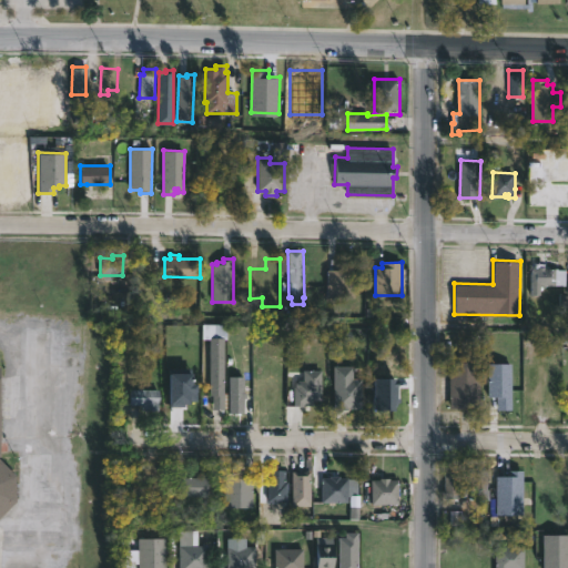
[(356,264),(355,301),(326,300),(327,270),(335,271),(336,263),(356,264)]
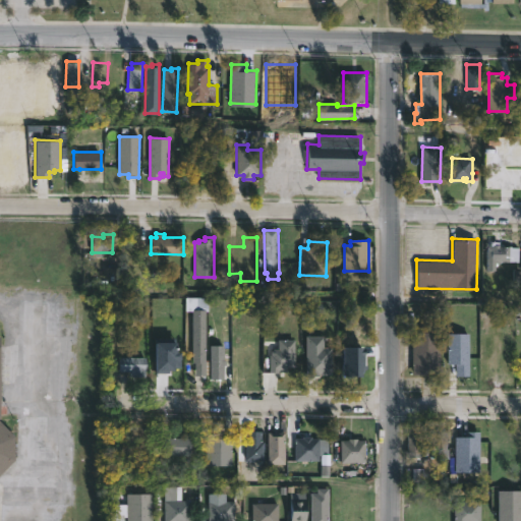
[(501,242),(501,246),(520,247),(520,263),(496,263),(496,271),(487,271),(488,246),(490,246),(490,242),(501,242)]
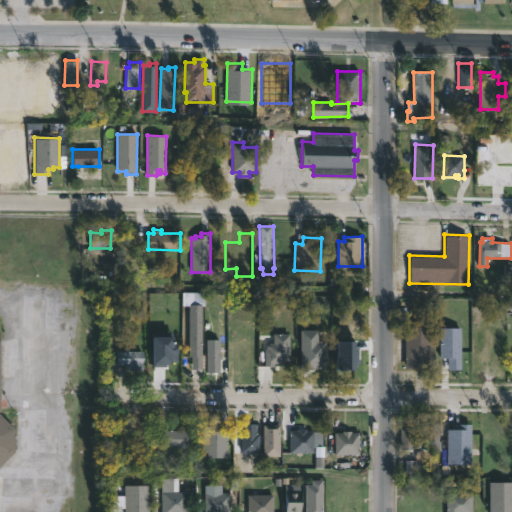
[(183,292),(205,292),(204,305),(202,305),(201,369),(191,368),(191,356),(189,355),(189,306),(183,305),(183,292)]
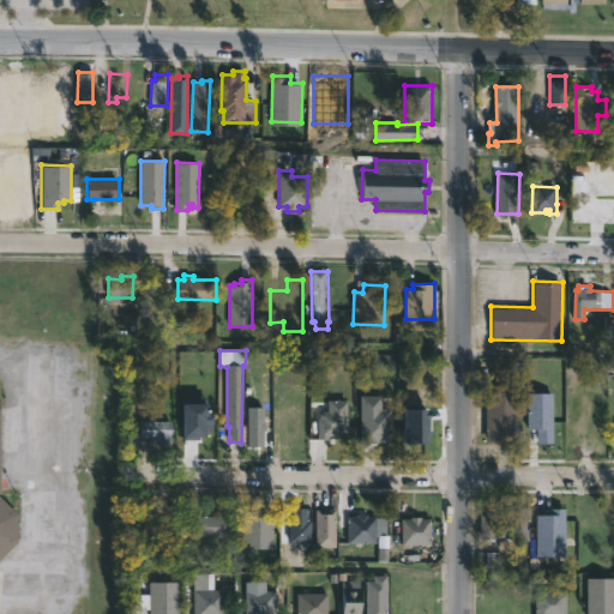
[(522,391),(521,444),(488,444),(489,391),(522,391)]
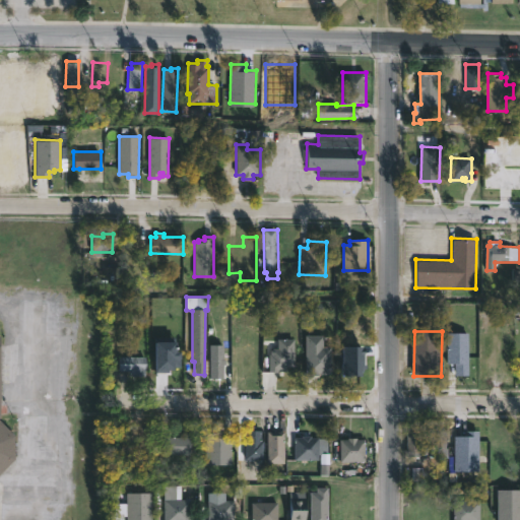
[(471,333),(471,376),(457,376),(457,363),(449,363),(450,333),(471,333)]
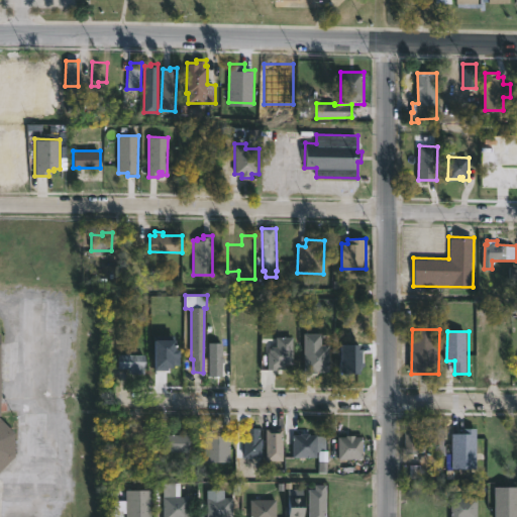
[(0,333),(1,333),(1,415),(1,417),(16,432),(16,456),(0,473),(0,333)]
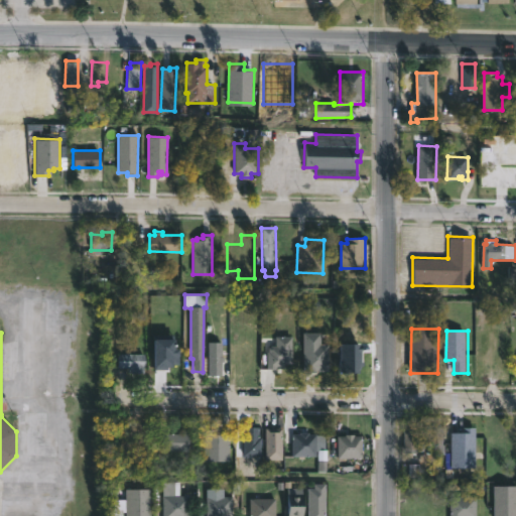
[(320,333),(320,344),(327,344),(328,371),(303,372),(302,333),(320,333)]
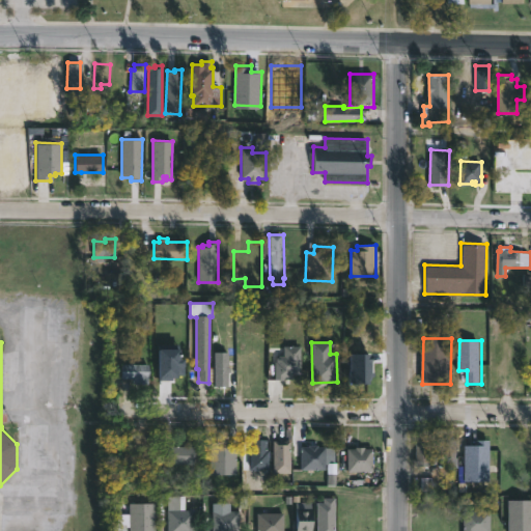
[(291,380),(274,380),(275,362),(276,362),(276,358),(279,356),(283,356),(283,345),(301,346),(301,373),(291,372),(291,380)]
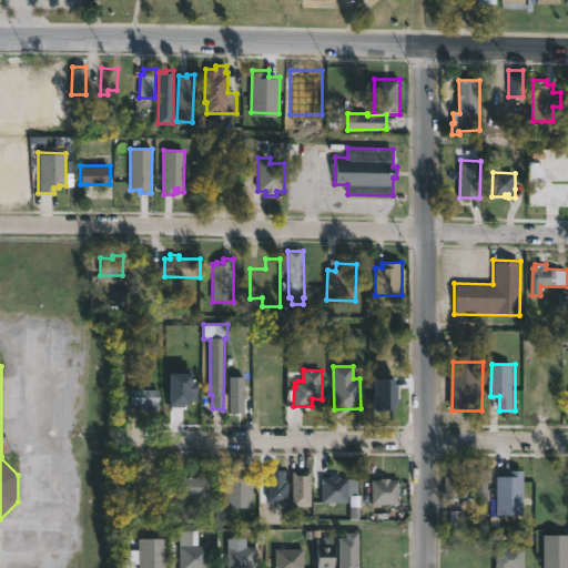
[(244,376),(244,392),(247,392),(247,398),(244,398),(244,414),(227,414),(227,376),(244,376)]
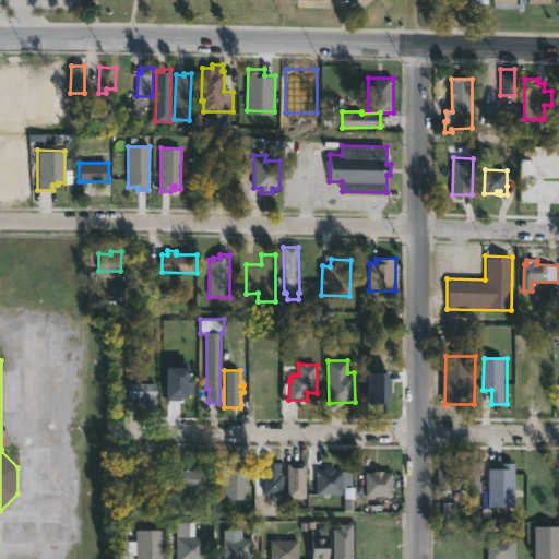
[(188,405),(181,405),(181,378),(200,378),(200,405),(188,405)]
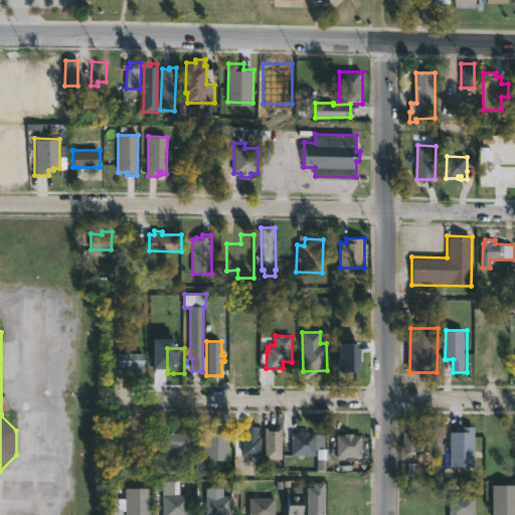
[(145,353),(144,372),(128,371),(128,367),(119,367),(119,353),(145,353)]
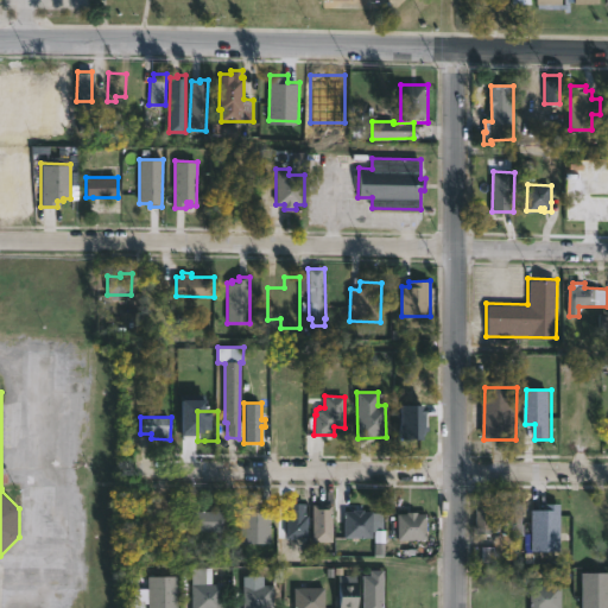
[(305,502),(304,537),(286,536),(286,527),(285,527),(285,500),(298,500),(298,502),(305,502)]
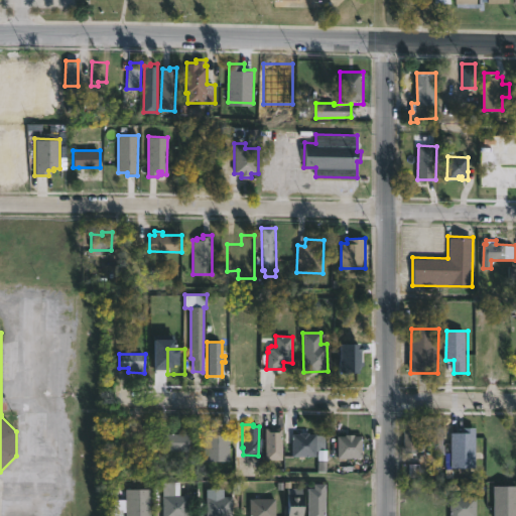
[(449,430),(463,429),(463,426),(474,425),(475,467),(449,467),(449,430)]
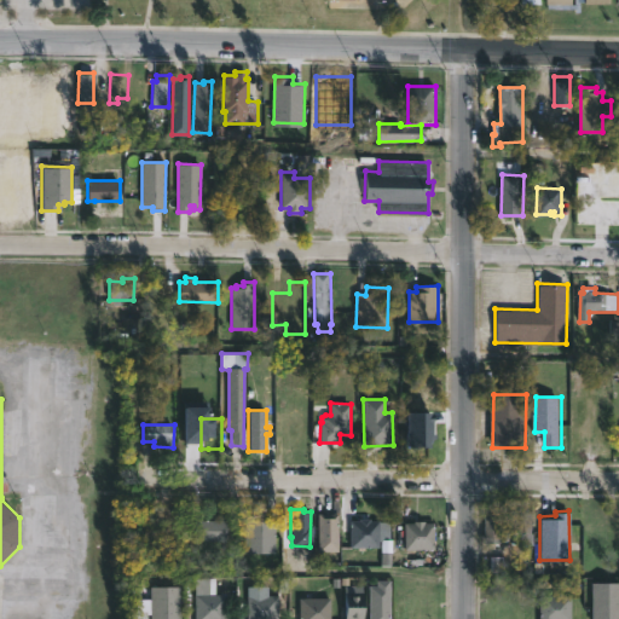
[(499,542),(482,542),(481,512),(498,512),(499,542)]
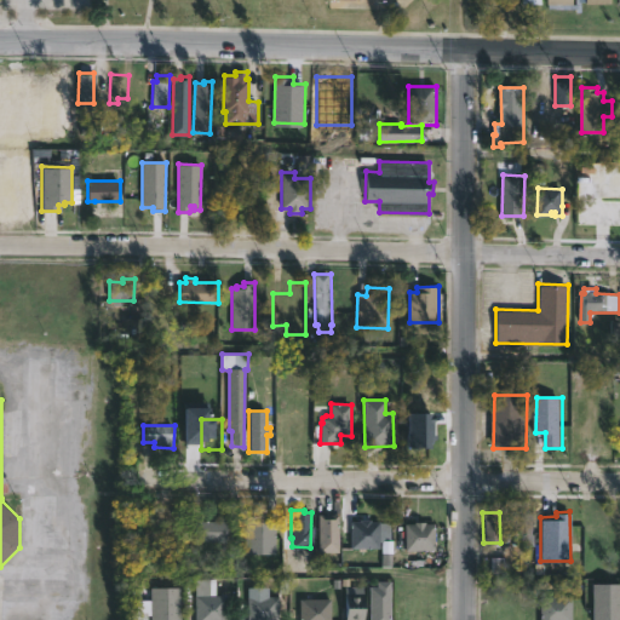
[(527,512),(528,561),(511,562),(511,551),(517,551),(516,527),(510,528),(509,512),(527,512)]
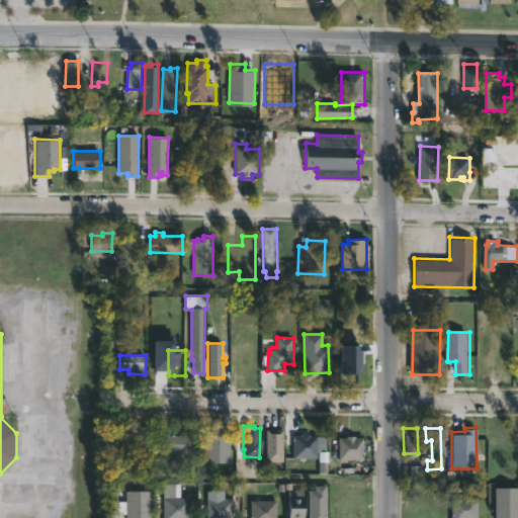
[(284,461),(267,462),(266,430),(284,430),(284,461)]
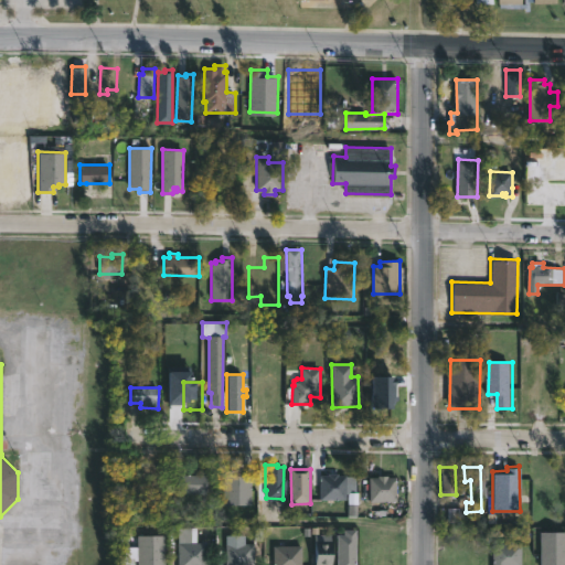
[(240,470),(240,476),(252,476),(252,505),(224,505),(224,470),(240,470)]
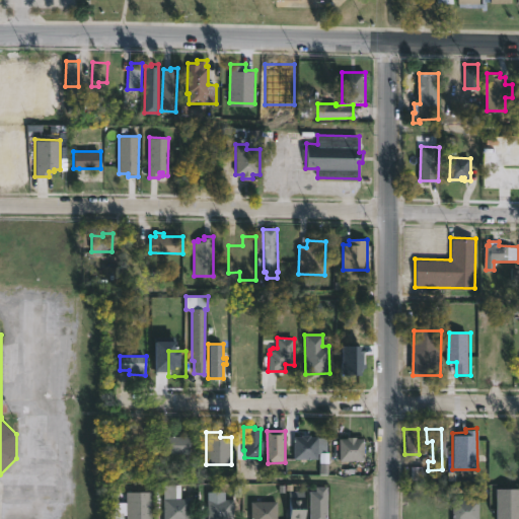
[(310,435),(310,437),(328,437),(328,475),(318,475),(318,459),(294,459),(294,437),(301,437),(301,435),(310,435)]
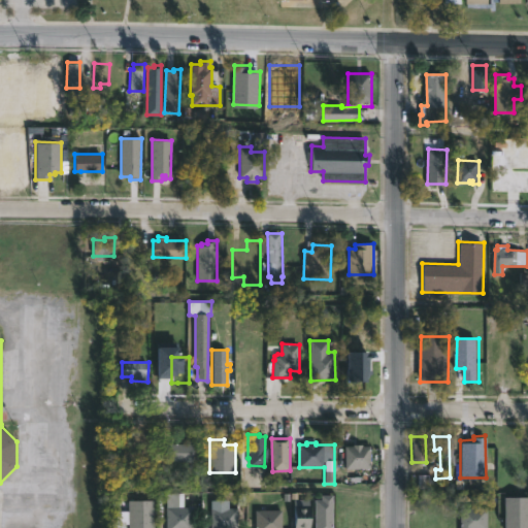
[(195,443),(195,448),(203,448),(203,461),(195,460),(195,462),(169,462),(169,443),(195,443)]
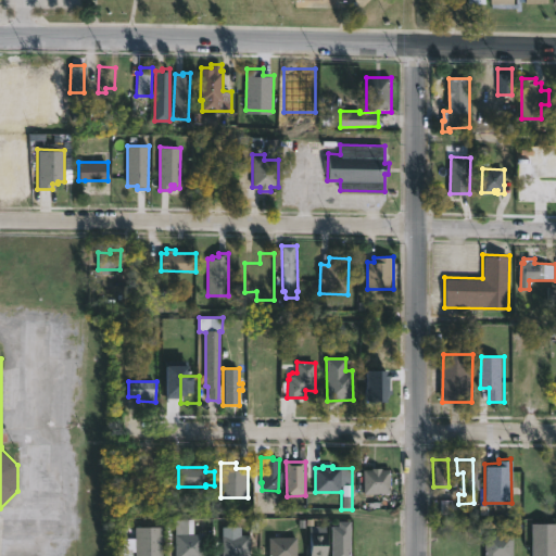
[(381,468),(381,469),(389,469),(390,493),(364,494),(363,470),(371,469),(371,468),(381,468)]
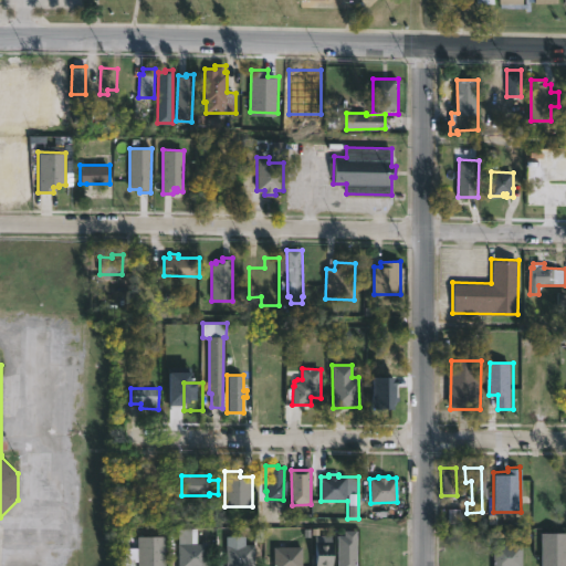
[(196,530),(196,544),(209,544),(209,565),(179,565),(179,530),(196,530)]
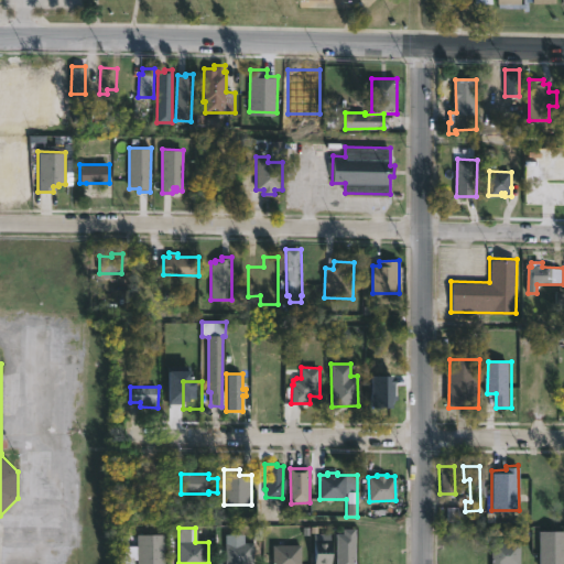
[(538,563),(538,528),(563,528),(563,563),(538,563)]
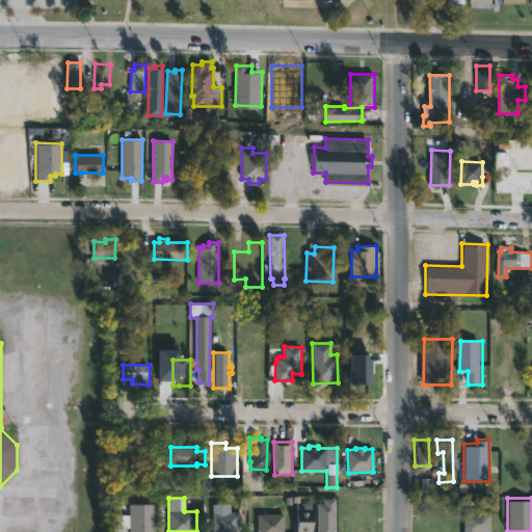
[(335,499),(335,531),(317,531),(317,504),(323,504),(323,499),(335,499)]
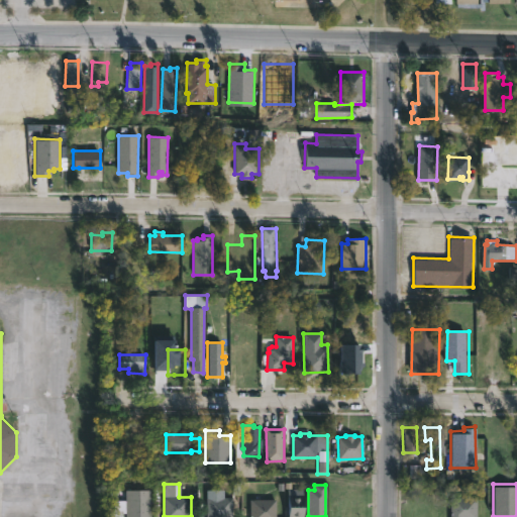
[(288,516),(288,489),(303,489),(303,516),(288,516)]
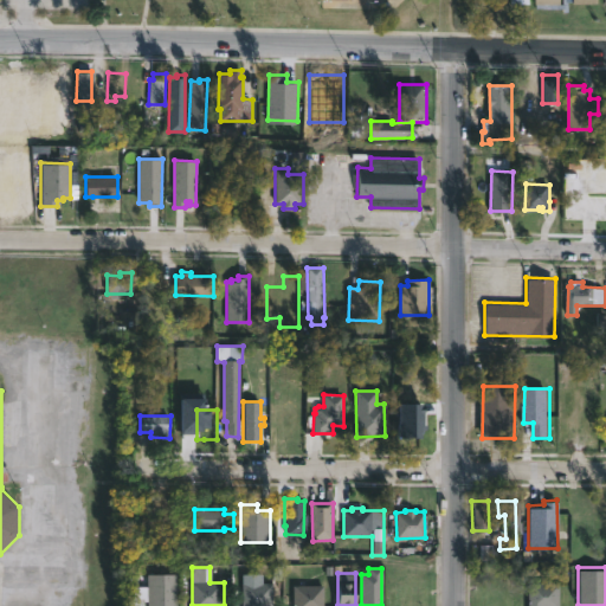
[(178,574),(178,605),(147,605),(147,574),(178,574)]
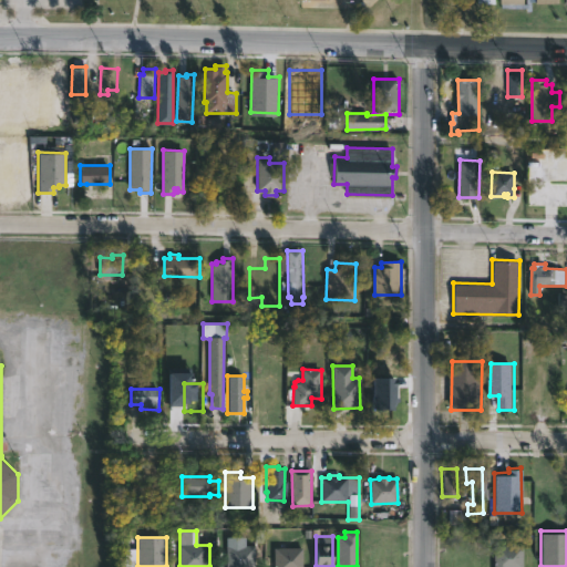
[(492,566),(492,544),(523,544),(523,566),(492,566)]
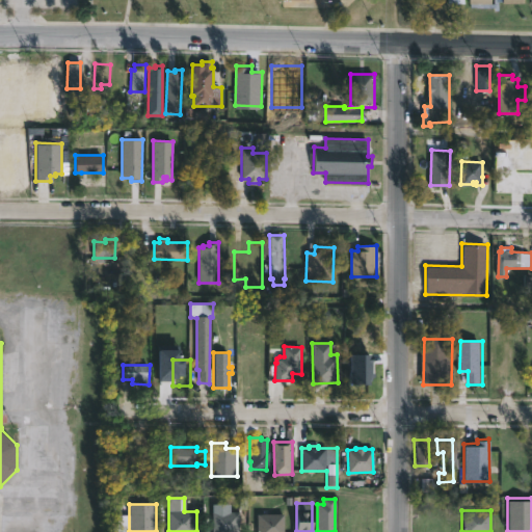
[(212,531),(212,511),(239,511),(239,531),(212,531)]
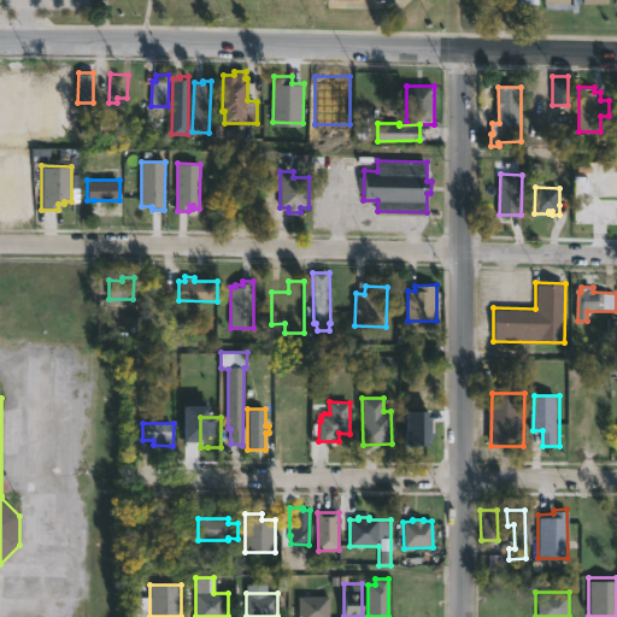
[(329,597),(329,616),(298,616),(298,597),(329,597)]
